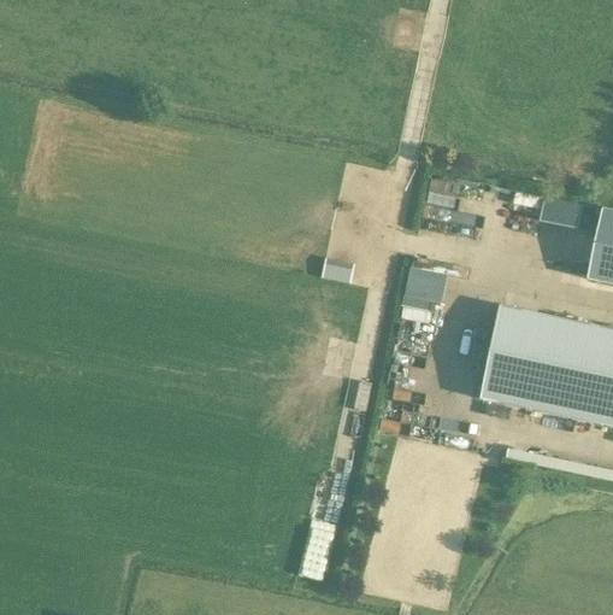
[(612,209),(603,208),(589,275),(612,280),(612,209)]
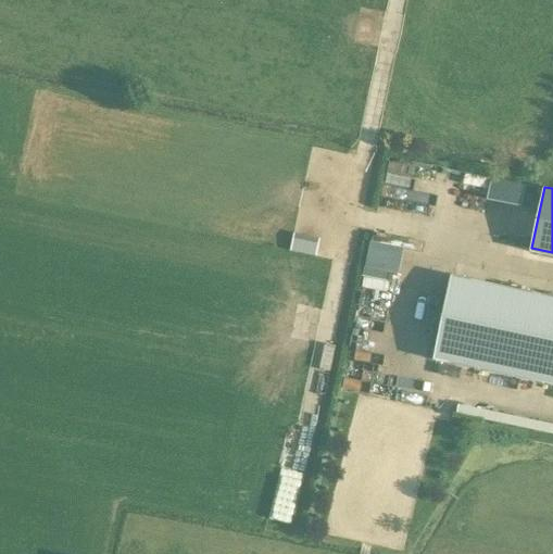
[(312,254),(316,238),(291,233),(288,250),(312,254)]
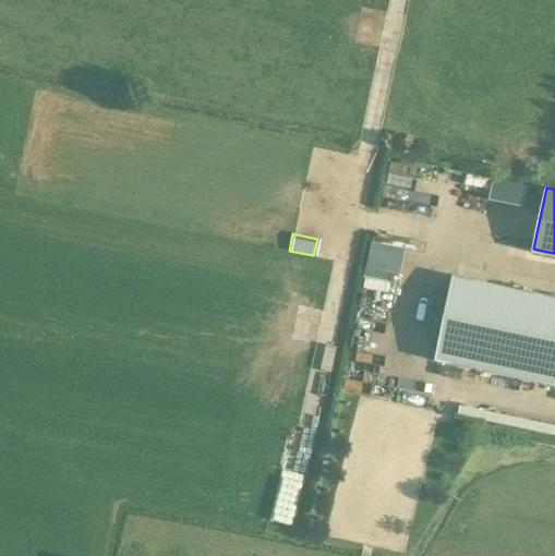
[(395,273),(400,248),(366,240),(361,265),(395,273)]
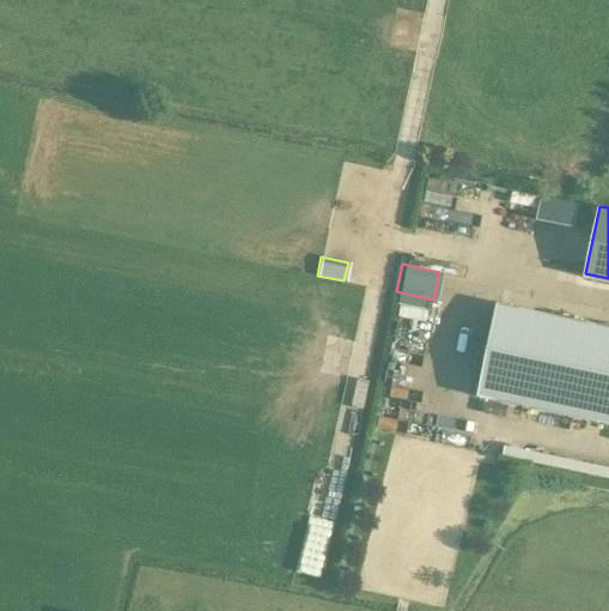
[(428,310),(430,300),(399,294),(397,294),(395,304),(397,304),(425,310),(428,310)]
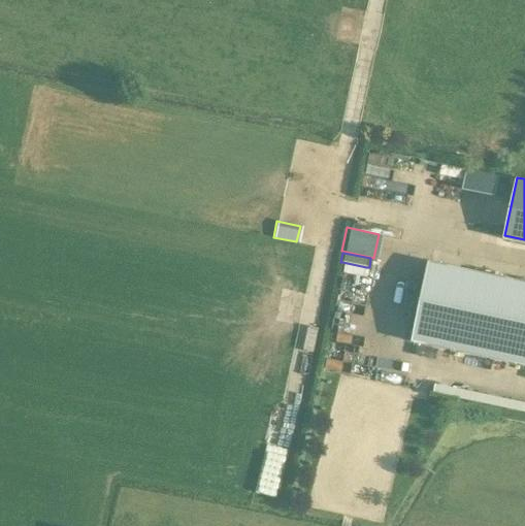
[(411,337),(491,355),(524,362),(524,281),(428,259),(411,337)]
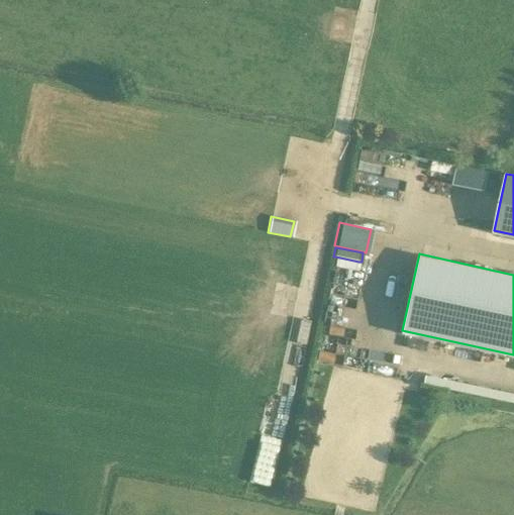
[(358,262),(335,256),(333,267),(356,271),(358,262)]
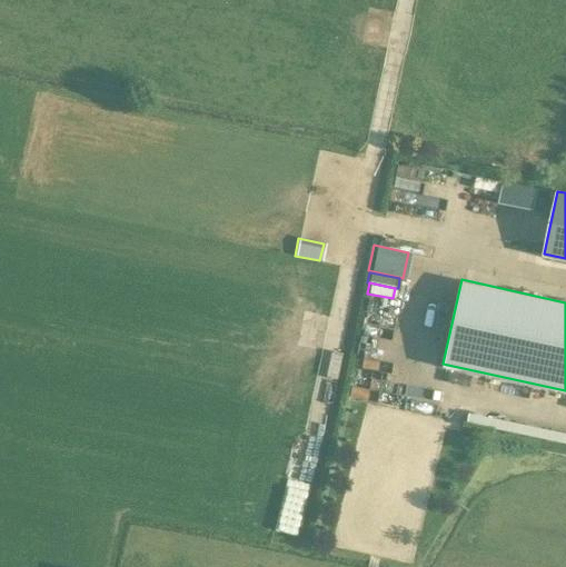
[(459,428),(458,436),(466,437),(468,430),(459,428)]
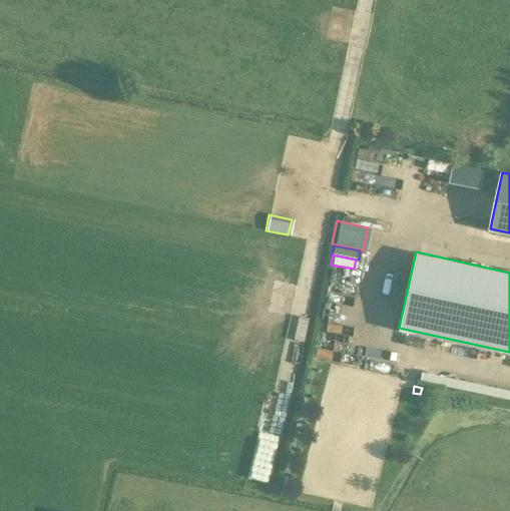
[(253,447),(246,474),(267,479),(269,469),(272,469),(280,437),(258,432),(253,447)]
